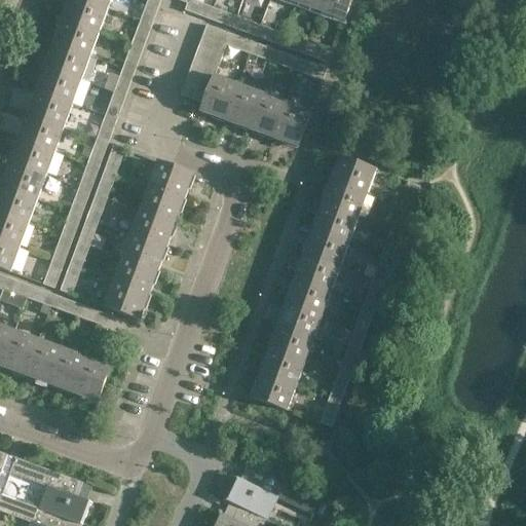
[(83,0),(70,0),(68,7),(70,8),(65,21),(100,33),(108,9),(83,0)]
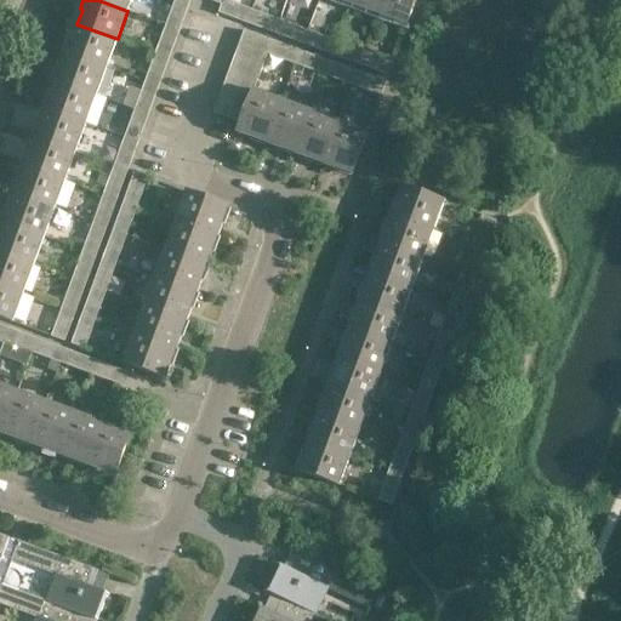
[(98,0),(127,11),(131,0),(98,0)]
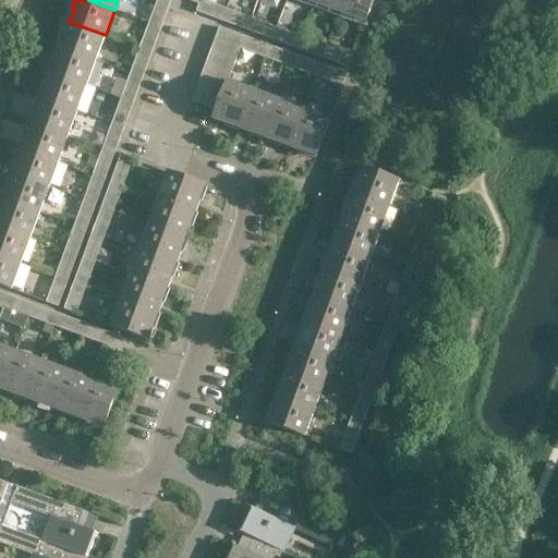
[(167,0),(157,0),(153,14),(165,19),(171,1),(167,0)]
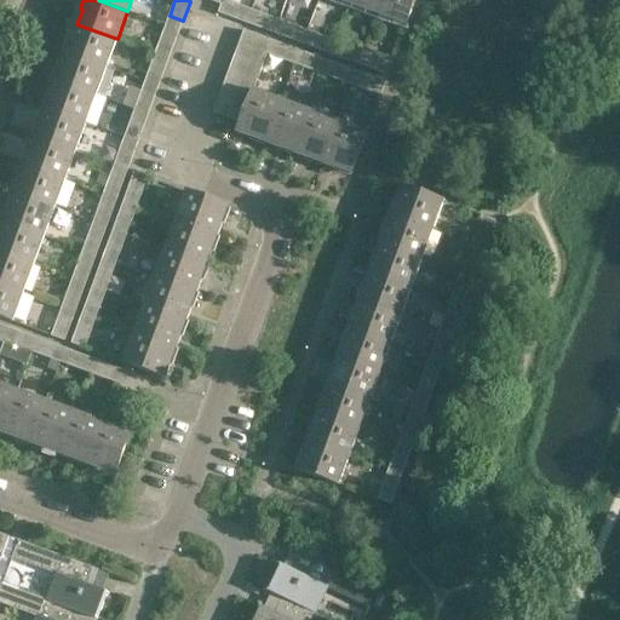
[(222,5),(218,13),(237,21),(242,7),(223,0),(222,5)]
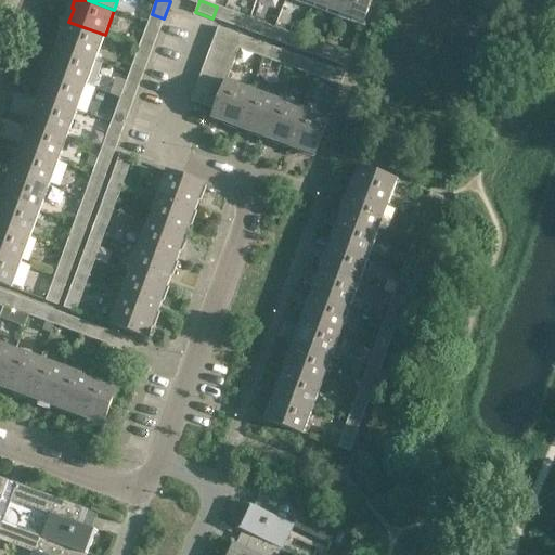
[(343,0),(314,0),(313,4),(338,14),(343,0)]
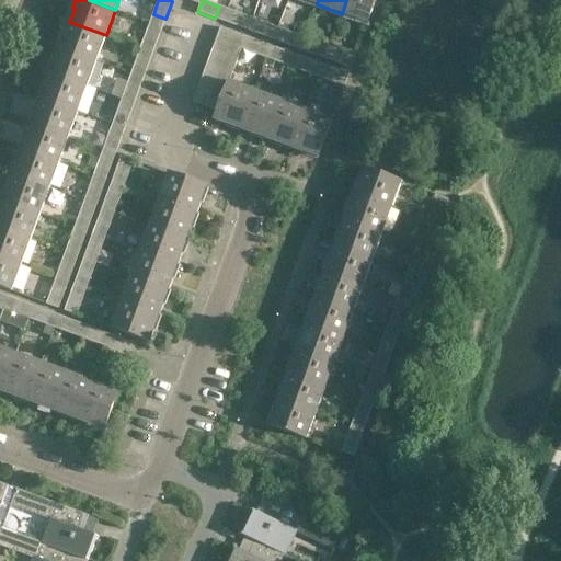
[(376,0),(346,0),(342,14),(367,23),(376,0)]
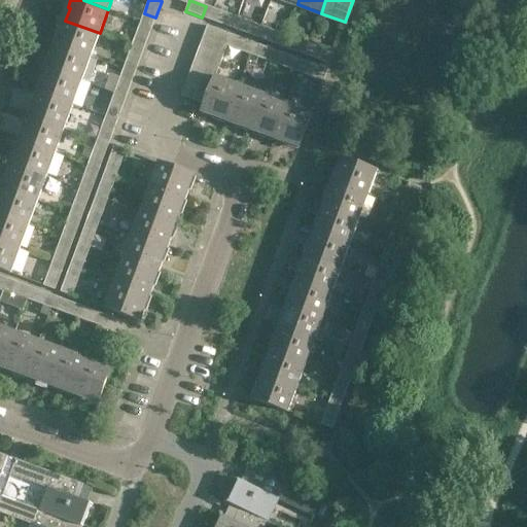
[(222,12),(218,24),(234,29),(238,18),(222,12)]
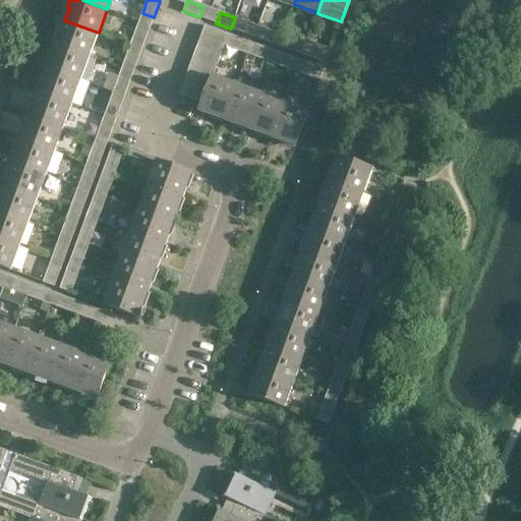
[(235,17),(231,29),(246,35),(250,23),(235,17)]
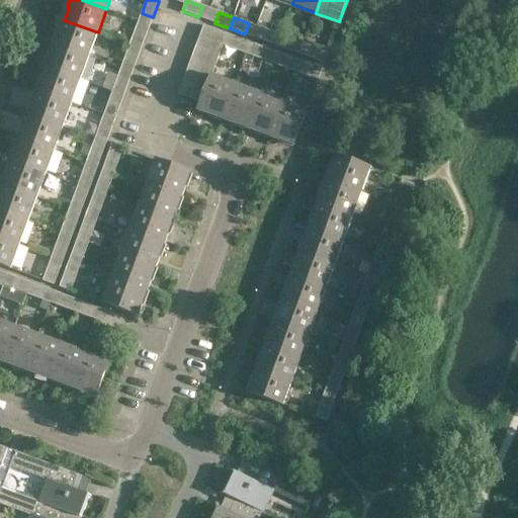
[(64,20),(62,19),(58,30),(60,31),(56,44),(89,56),(98,32),(64,20)]
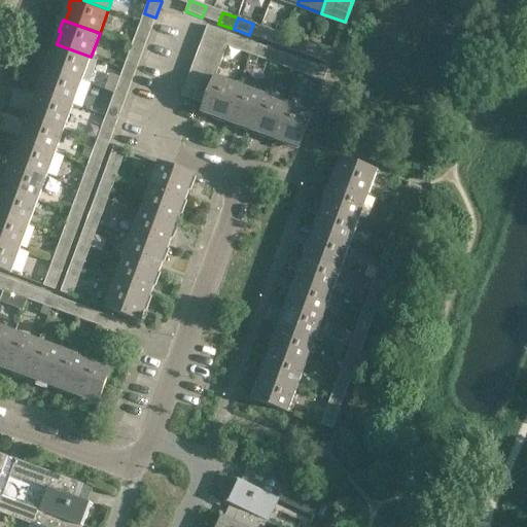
[(207,26),(207,27),(203,38),(226,46),(231,35),(207,26)]
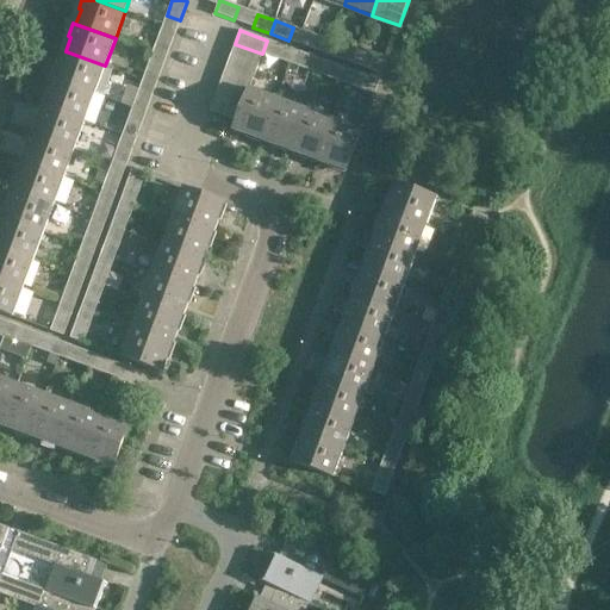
[(160,35),(153,53),(166,57),(173,39),(160,35)]
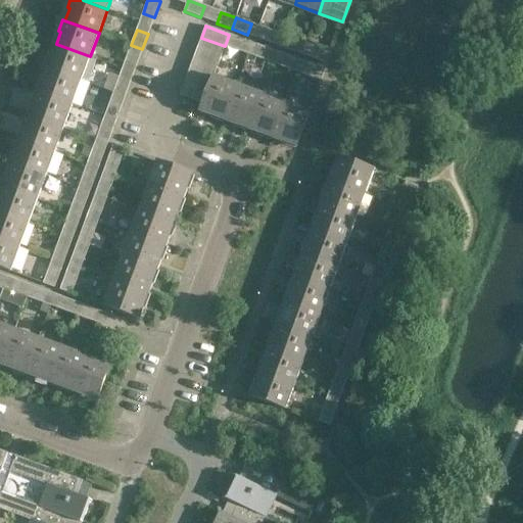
[(268,30),(264,41),(280,46),(284,36),(268,30)]
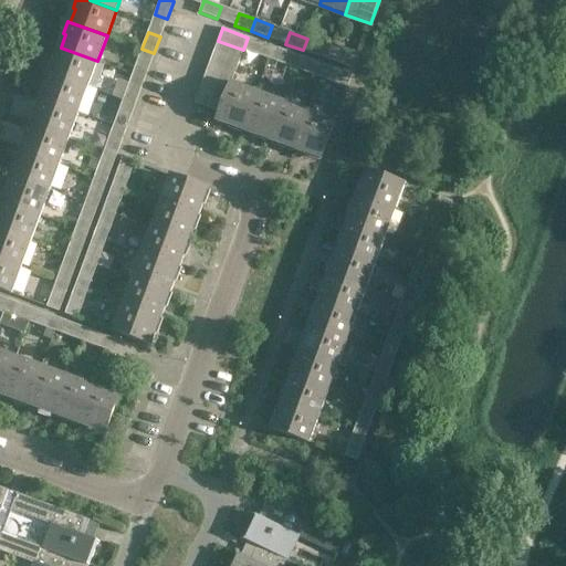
[(248,38),(243,50),(260,55),(264,43),(248,38)]
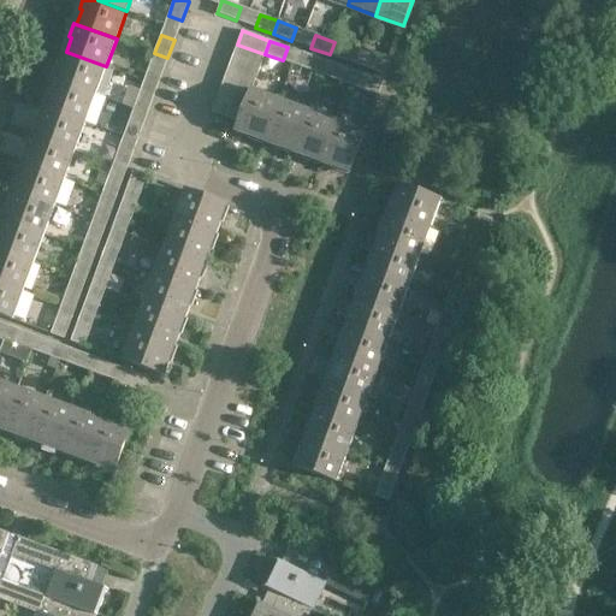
[(335,42),(330,54),(348,61),(353,48),(335,42)]
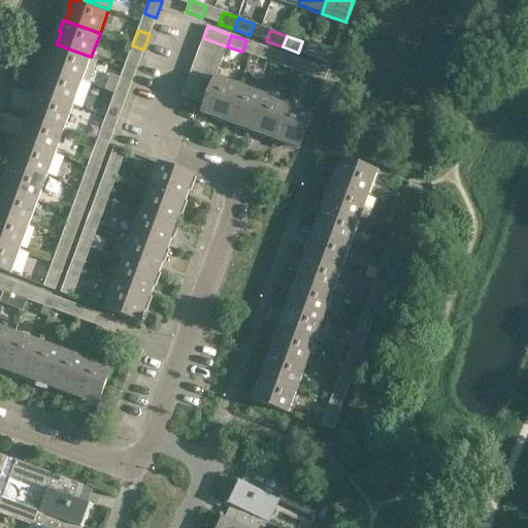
[(222,58),(227,46),(203,38),(199,50),(222,58)]
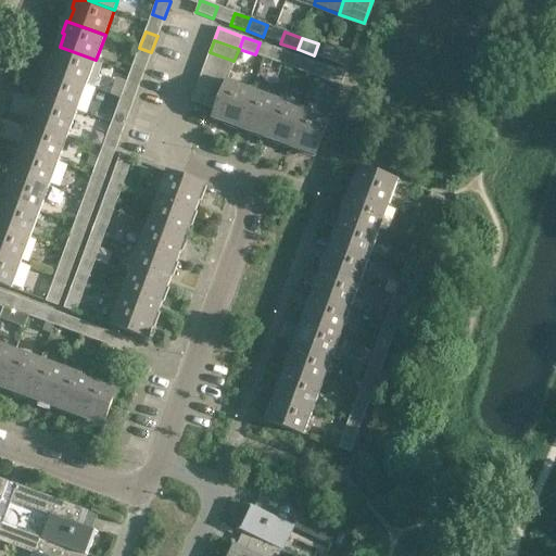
[(60,47),(58,46),(53,59),(55,59),(50,72),(86,85),(96,60),(60,47)]
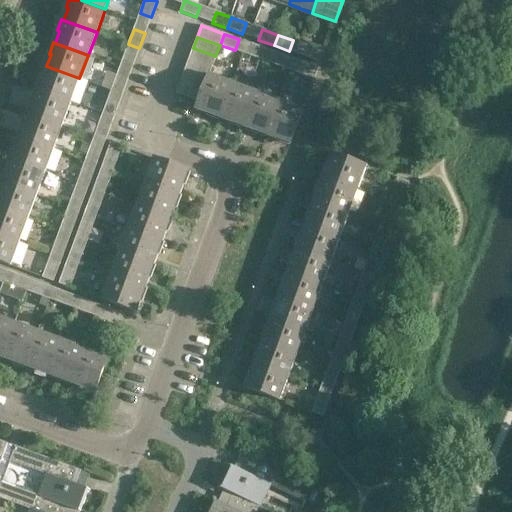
[(128,44),(123,60),(133,64),(139,48),(128,44)]
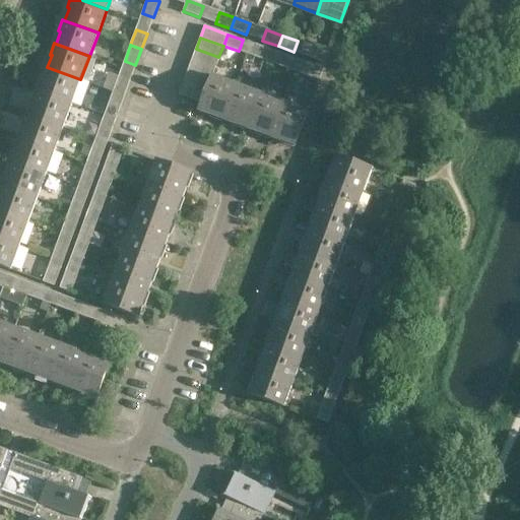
[(260,46),(256,57),(272,63),(276,52),(260,46)]
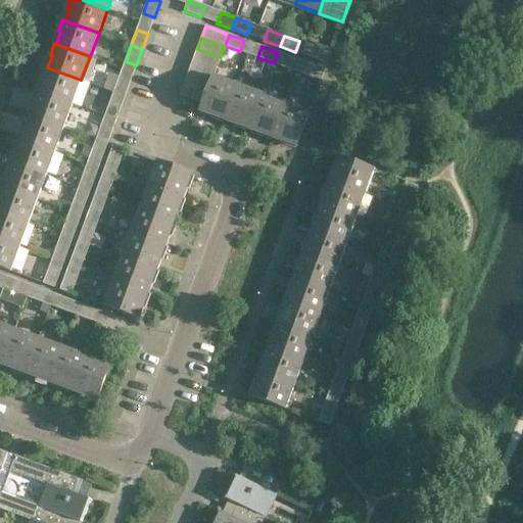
[(316,47),(312,58),(327,64),(331,53),(316,47)]
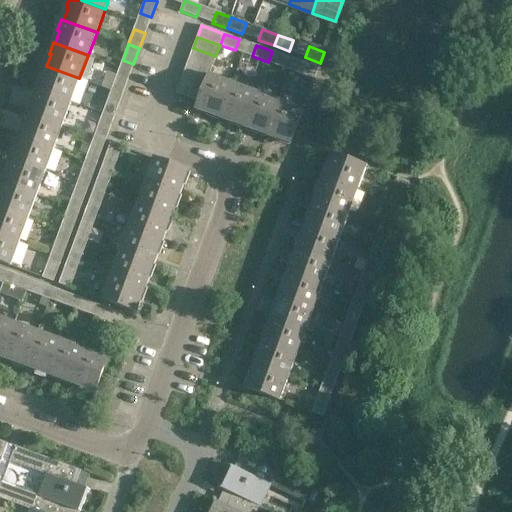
[(211,68),(215,56),(193,48),(189,59),(211,68)]
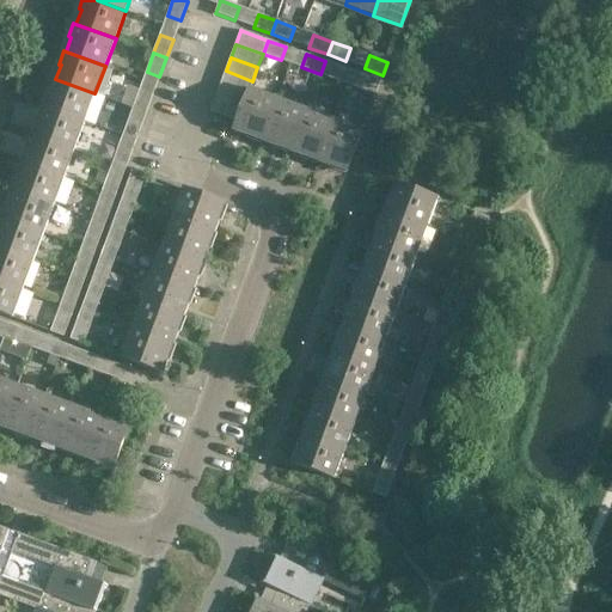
[(325,61),(320,74),(337,80),(342,68),(325,61)]
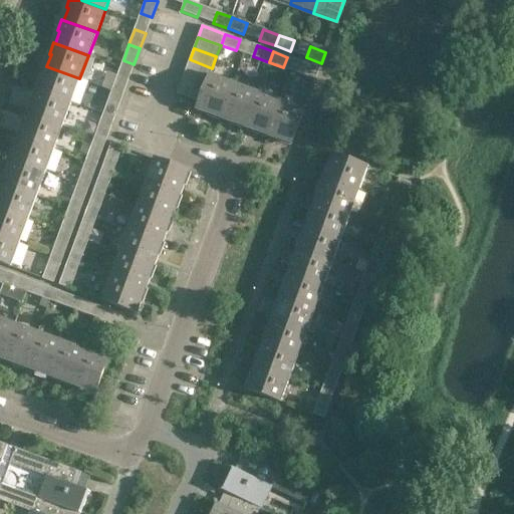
[(209,75),(210,75),(212,68),(190,59),(185,71),(208,79),(209,75)]
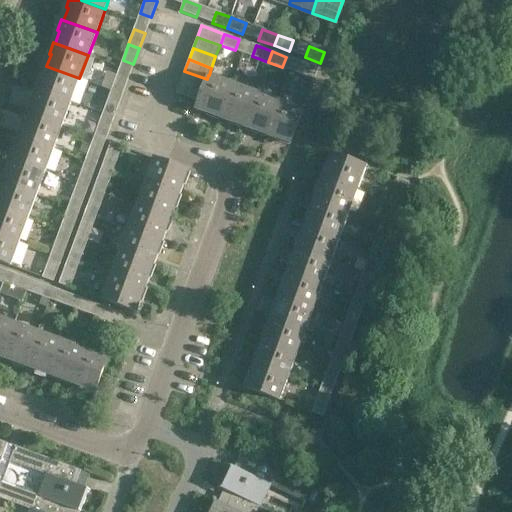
[(302,62),(298,73),(314,79),(318,68),(302,62)]
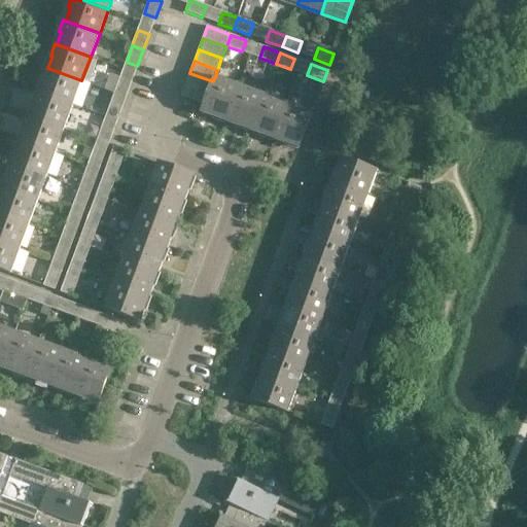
[(81,80),(47,68),(45,67),(41,79),(43,80),(39,92),(73,105),(81,80)]
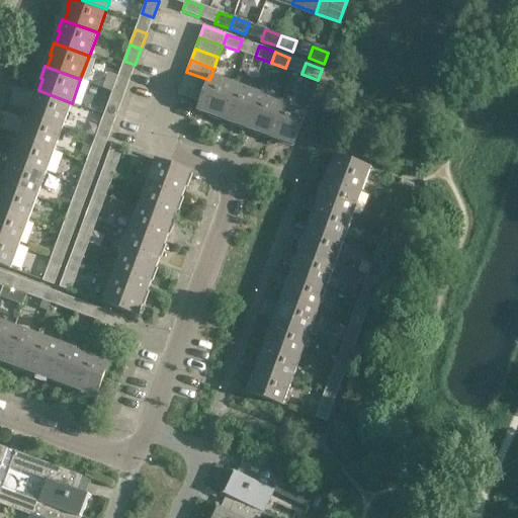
[(209,80),(186,72),(182,83),(205,91),(209,80)]
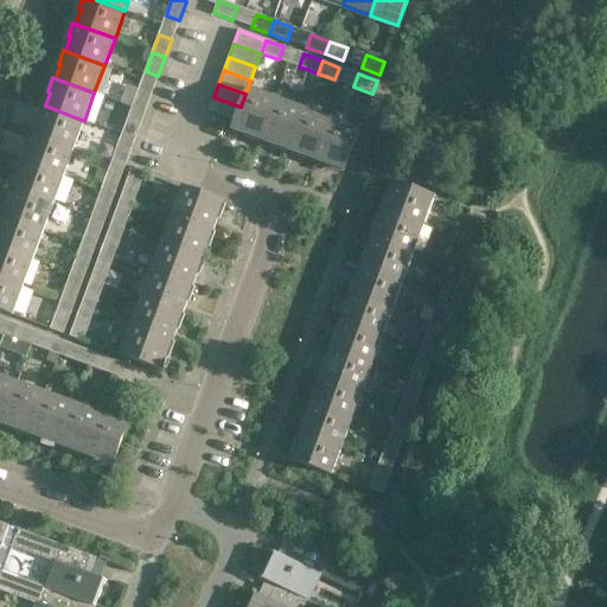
[(275,98),(248,89),(247,89),(246,94),(241,107),(236,121),(232,131),(246,135),(247,133),(260,139),(275,98)]
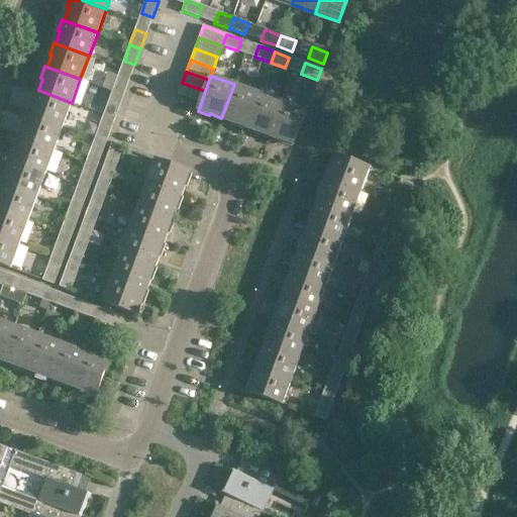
[(118,77),(112,92),(123,96),(129,81),(118,77)]
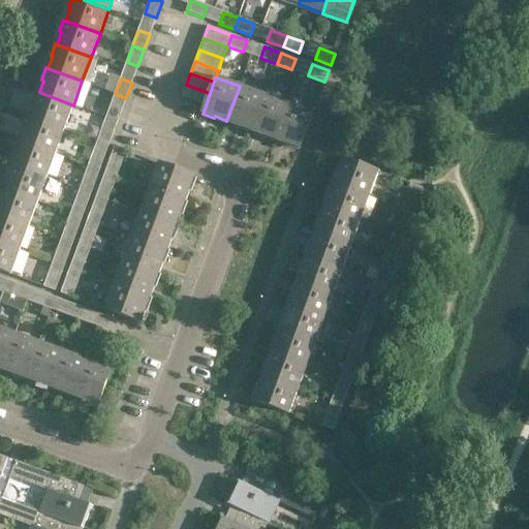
[(182,96),(197,102),(206,105),(210,93),(186,85),(182,96)]
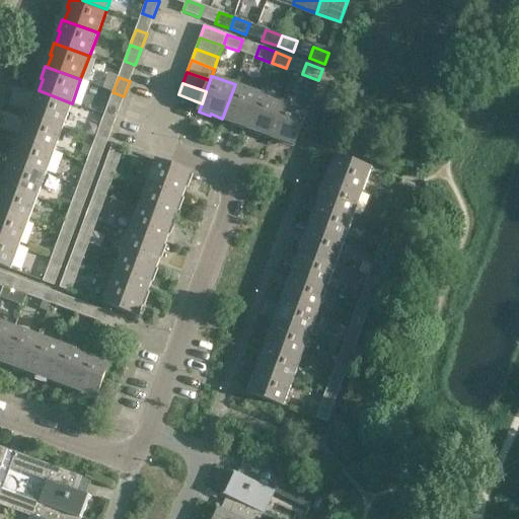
[(222,119),(222,121),(233,125),(234,123),(246,127),(258,93),(235,84),(222,119)]
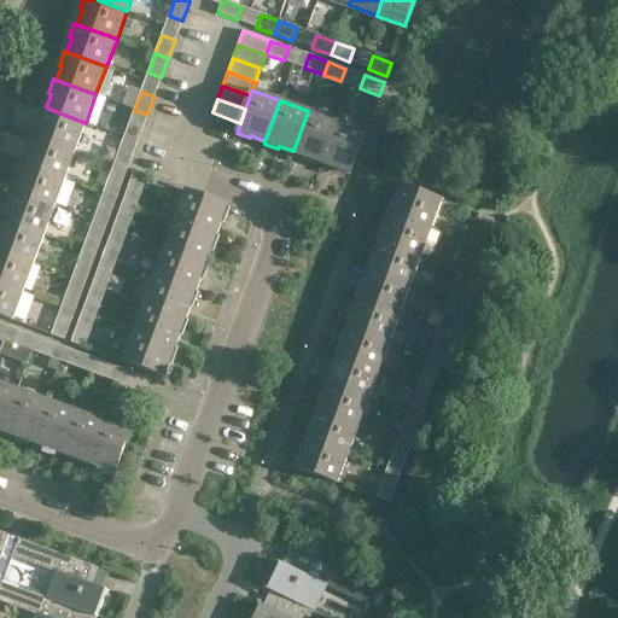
[(46,108),(44,108),(38,121),(40,122),(35,136),(75,151),(86,123),(46,108)]
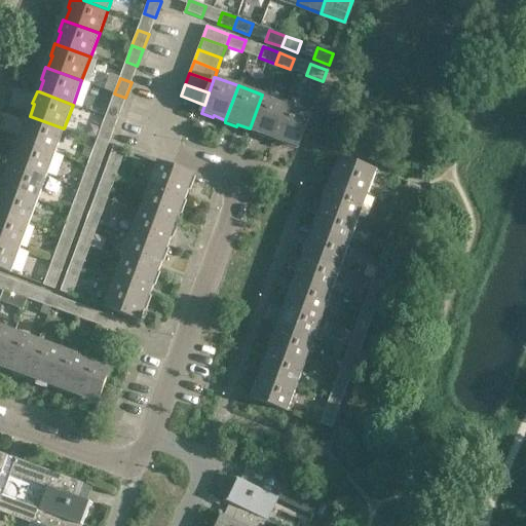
[(114,94),(108,109),(119,113),(125,98),(114,94)]
